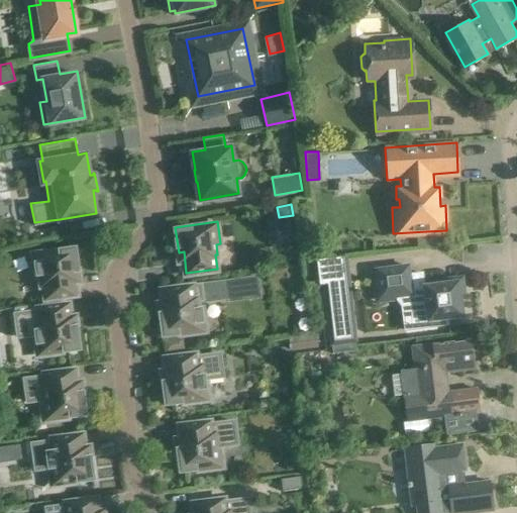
[(76,246),(33,252),(36,275),(40,274),(42,285),(44,284),(45,298),(77,293),(75,282),(75,280),(80,279),(79,272),(76,246)]
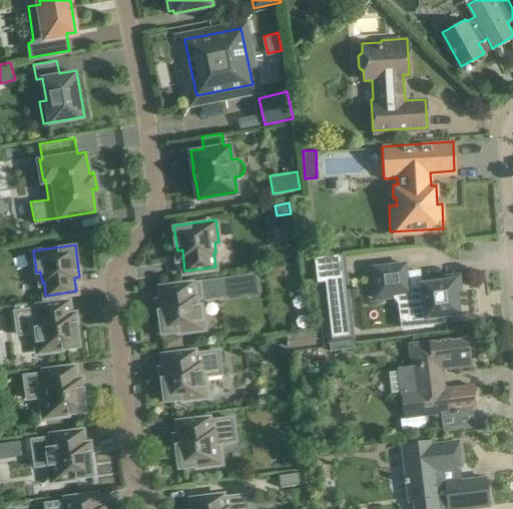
[(372,277),(369,277),(372,300),(394,297),(394,300),(398,303),(400,304),(402,304),(421,301),(424,318),(446,315),(460,313),(457,290),(456,282),(461,281),(460,272),(443,274),(443,279),(422,281),(421,275),(409,276),(409,270),(407,270),(406,261),(371,265),(372,277)]
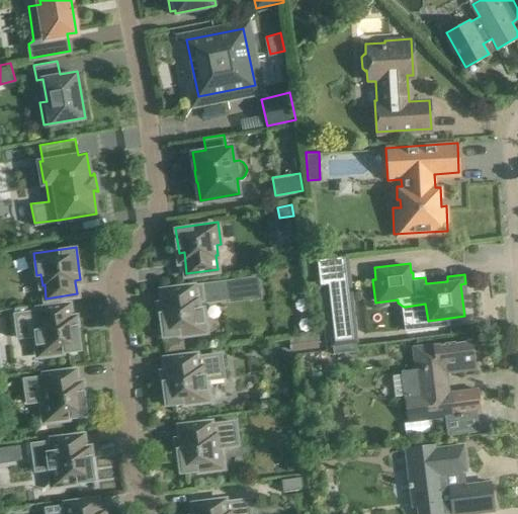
[(359,350),(350,277),(324,280),(331,344),(333,344),(333,352),(359,350)]
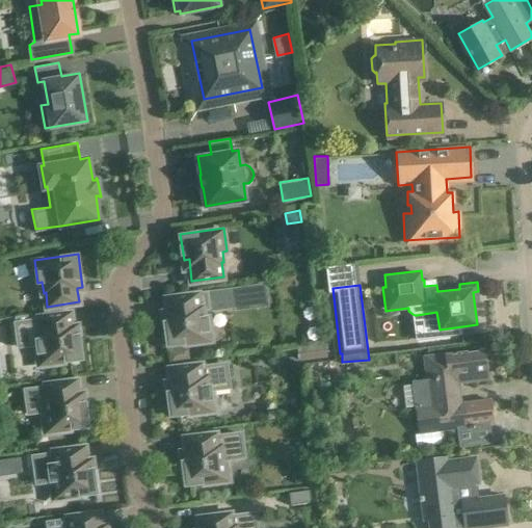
[(169,318),(164,318),(168,344),(211,339),(208,316),(204,316),(203,307),(209,306),(207,291),(166,296),(169,318)]
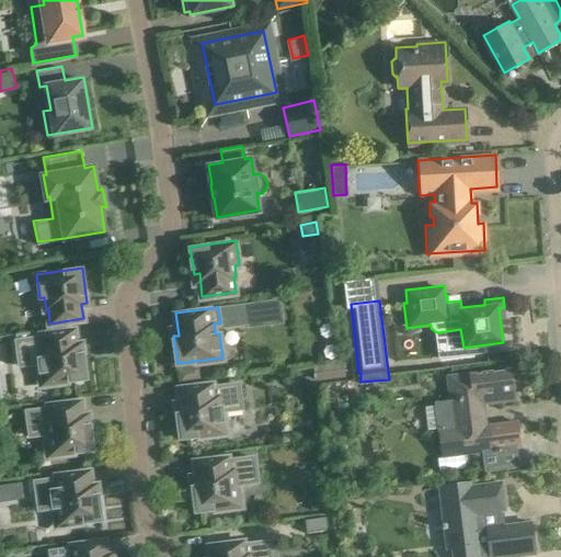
[(16,337),(14,337),(19,364),(35,362),(38,385),(65,381),(87,377),(83,350),(82,342),(77,343),(75,329),(53,331),(35,333),(34,330),(16,332),(16,337)]
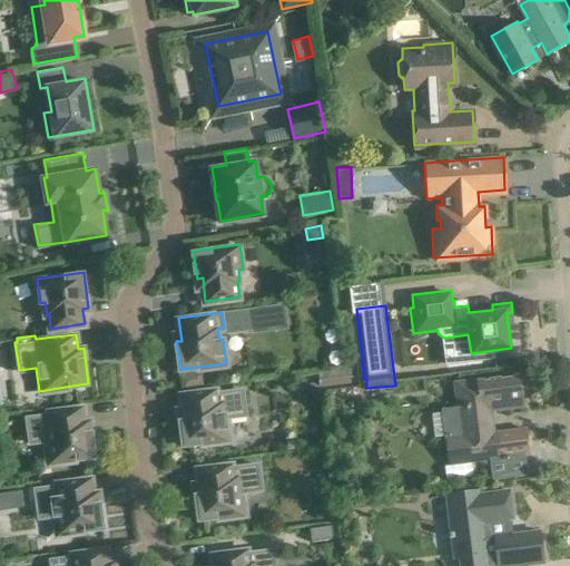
[(351,380),(350,366),(318,369),(320,384),(351,380)]
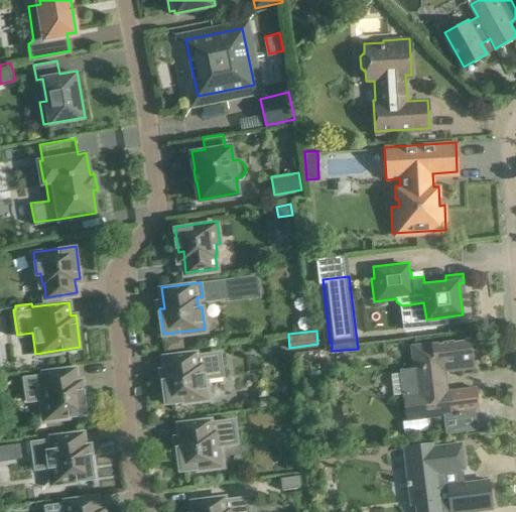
[(400,371),(391,372),(393,393),(402,392),(403,395),(404,395),(406,418),(442,413),(445,432),(478,427),(475,409),(478,408),(476,386),(453,389),(447,389),(445,369),(475,366),(471,338),(433,343),(433,342),(412,345),(415,365),(399,368),(400,371)]
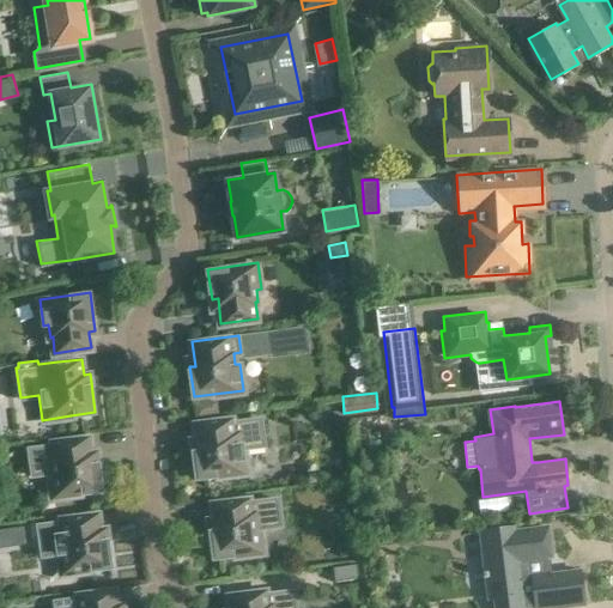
[(232,420),(232,418),(196,423),(199,447),(193,448),(198,478),(247,470),(244,447),(265,443),(261,417),(232,420)]
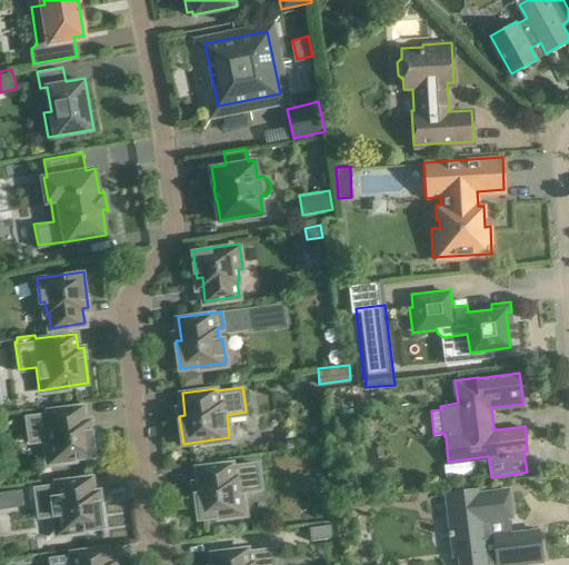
[(49,413),(28,416),(31,440),(46,438),(49,462),(95,455),(91,427),(90,419),(85,420),(82,405),(49,410),(49,413)]
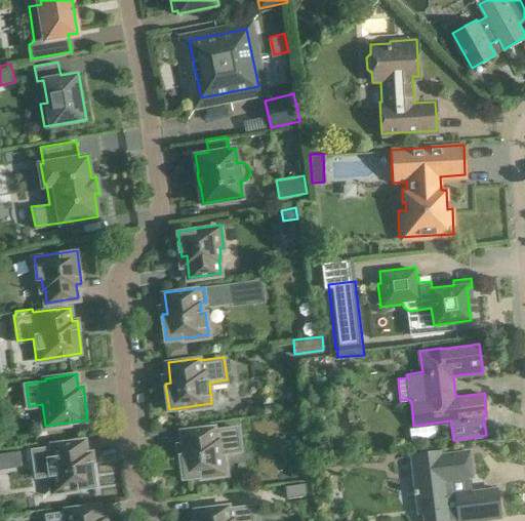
[(214,429),(213,427),(183,431),(185,451),(180,451),(184,478),(227,472),(224,450),(241,448),(238,426),(214,429)]
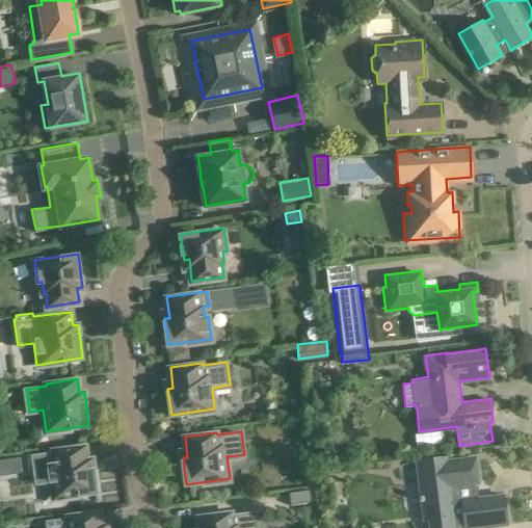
[(54,498),(97,492),(92,460),(87,460),(85,445),(53,450),(54,452),(33,455),(37,482),(51,480),(54,498)]
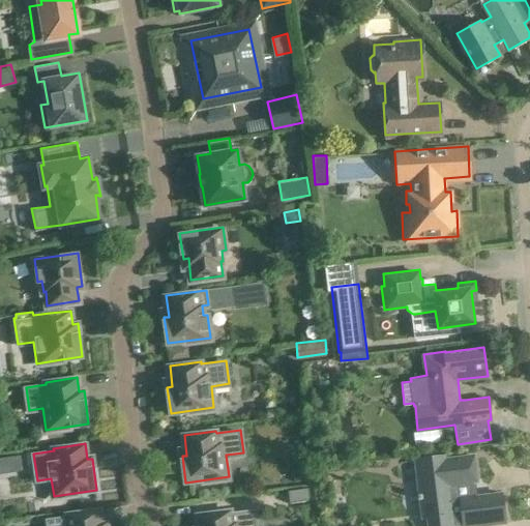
[(0,472),(23,469),(21,454),(0,457),(0,472)]
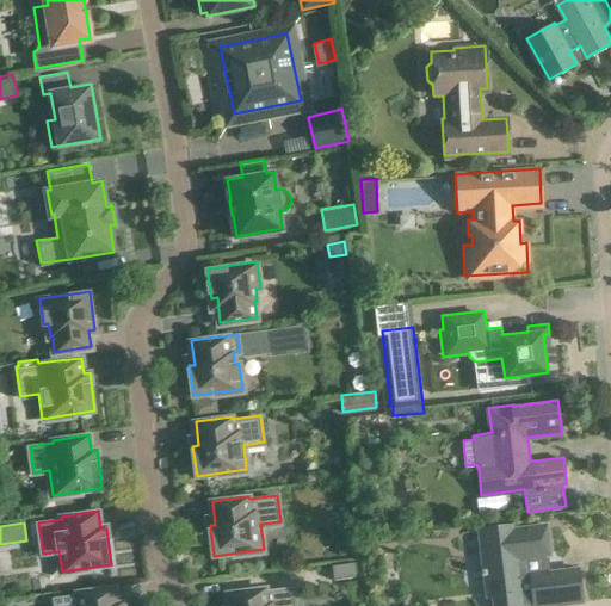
[(532,605),(537,605),(582,600),(579,566),(545,570),(544,554),(550,552),(547,523),(513,526),(513,523),(479,526),(487,593),(493,592),(494,605),(524,605),(525,605),(534,604),(532,605)]
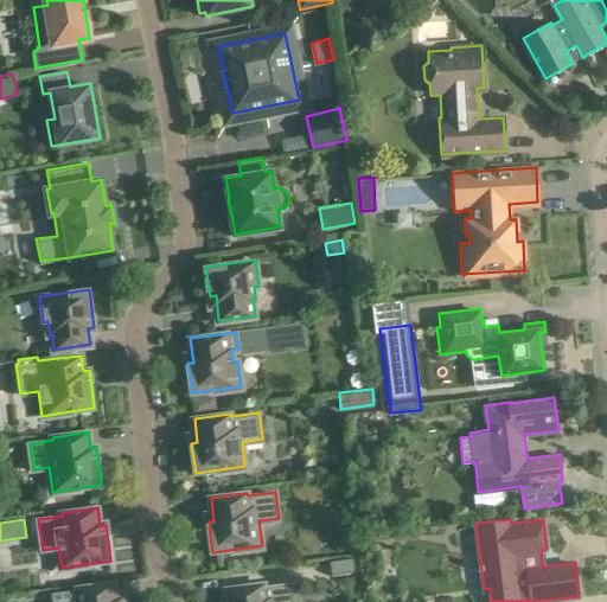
[(334,529),(337,550),(355,548),(351,526),(334,529)]
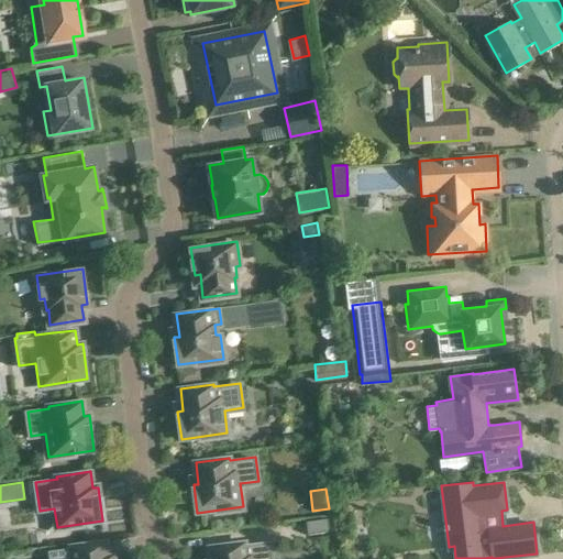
[(328,517),(306,519),(308,533),(330,530),(328,517)]
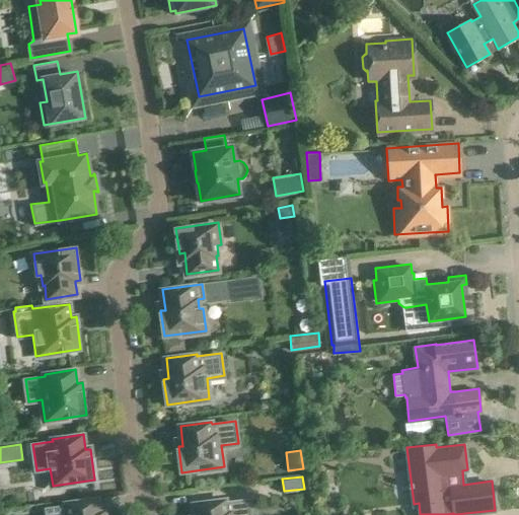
[(67,505),(47,508),(48,514),(104,514),(104,511),(99,512),(97,499),(66,503),(67,505)]
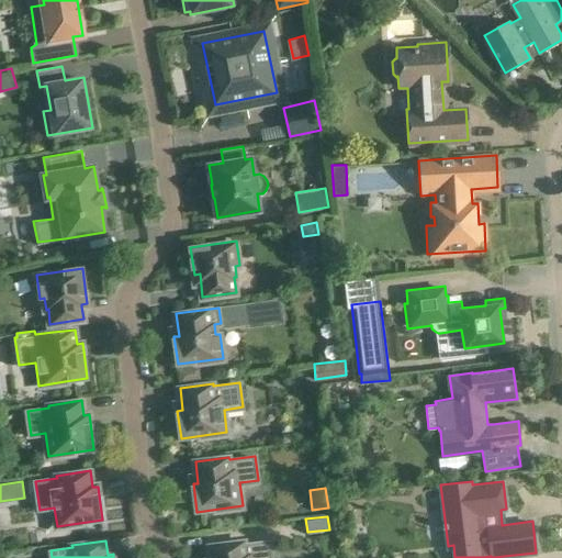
[(272,557),(270,540),(245,544),(244,540),(211,545),(212,557),(272,557)]
